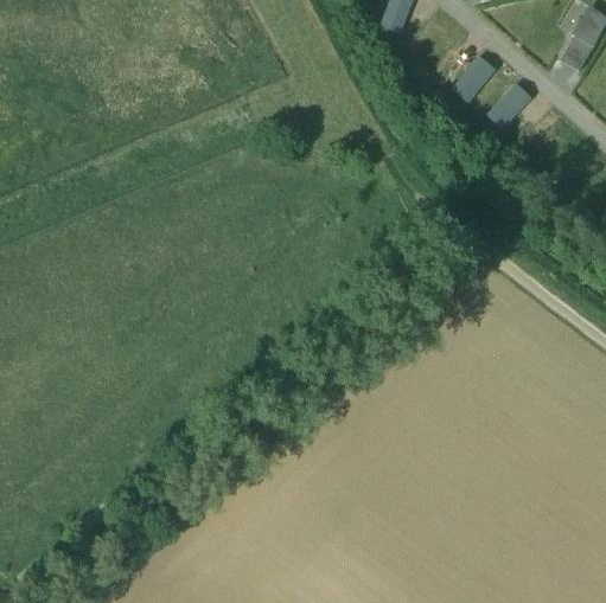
[(409,7),(412,0),(390,0),(390,1),(393,2),(387,19),(401,24),(407,6),(409,7)]
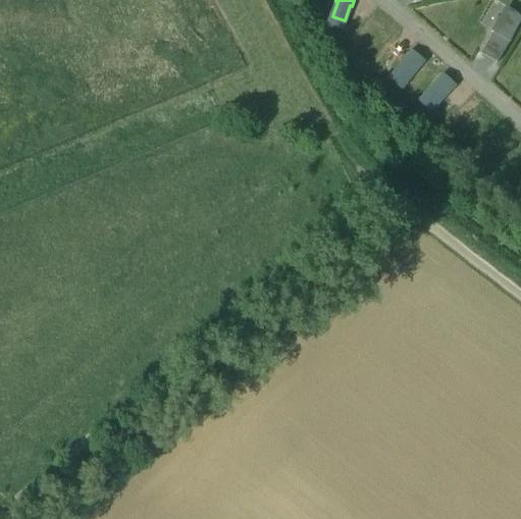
[(492,29),(495,30),(482,51),(499,61),(520,21),(520,16),(509,10),(497,31),(492,28),(492,29)]
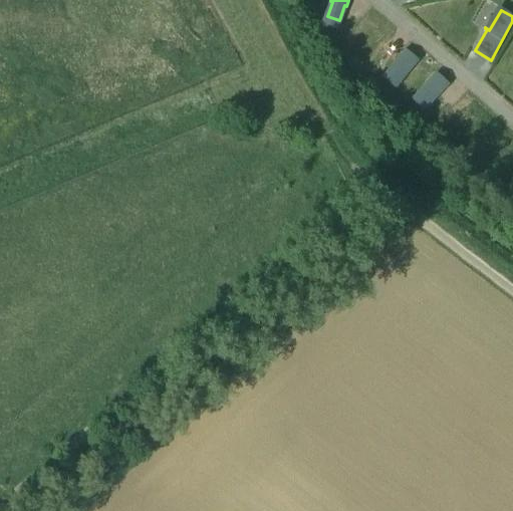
[(412,68),(420,58),(407,47),(398,58),(400,59),(391,70),(400,78),(410,66),(412,68)]
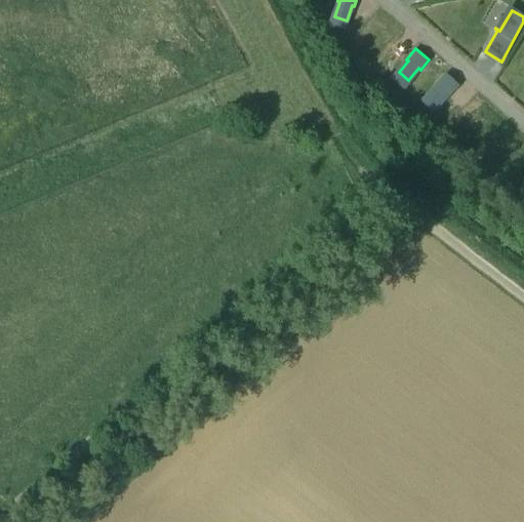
[(451,93),(459,84),(447,72),(438,82),(439,84),(429,95),(438,104),(449,92),(451,93)]
